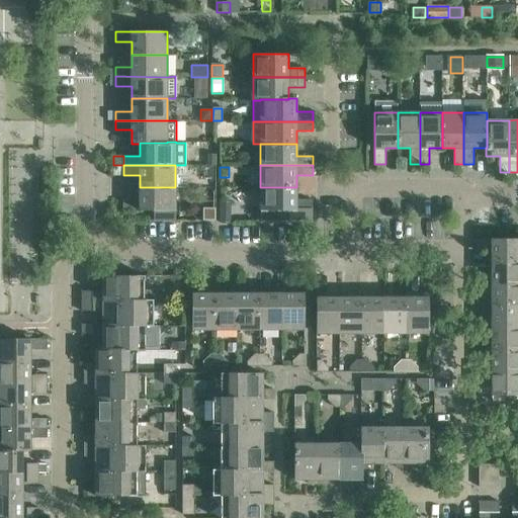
[(175,187),(140,187),(140,200),(123,200),(123,210),(176,210),(175,187)]
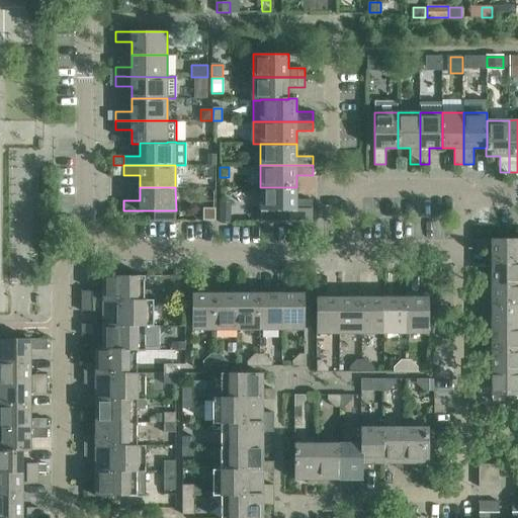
[(296,187),(260,187),(260,210),(261,210),(261,223),(313,223),(313,199),(296,199),(296,187)]
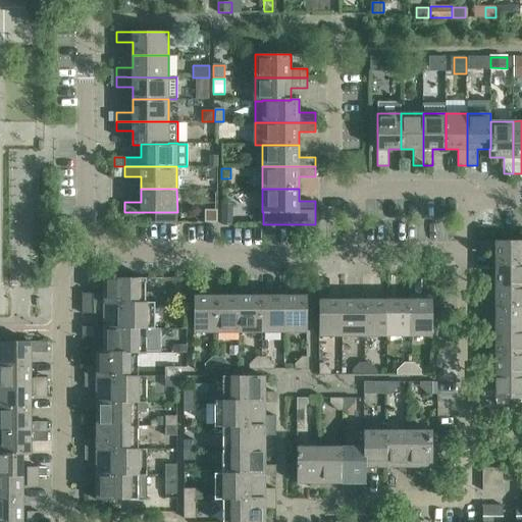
[(231,204),(222,204),(222,220),(231,220),(231,204)]
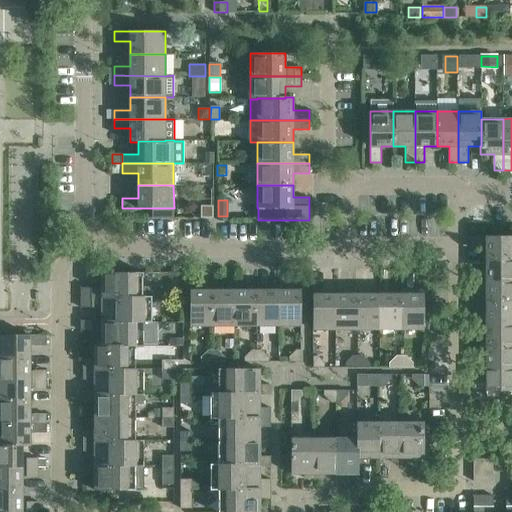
[(213,206),(200,206),(200,218),(213,218),(213,206)]
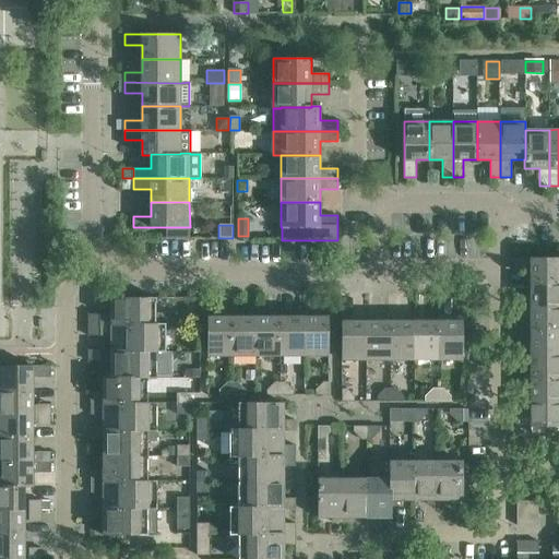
[(531,270),(531,283),(558,282),(558,258),(513,258),(513,270),(531,270)]
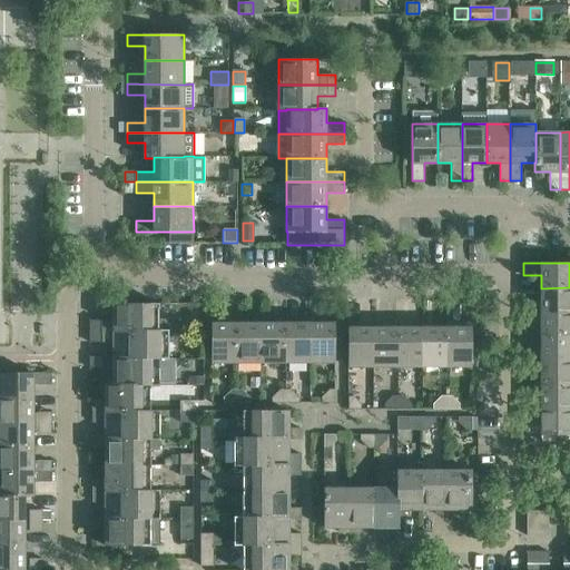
[(523,302),(523,313),(569,312),(569,287),(541,288),(541,302),(523,302)]
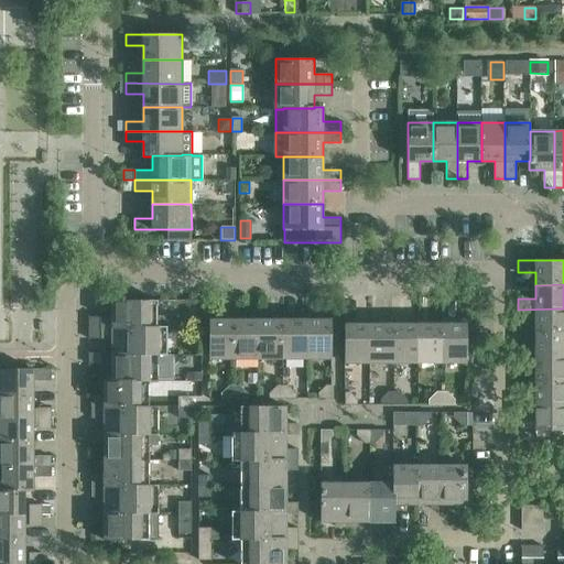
[(112,364),(112,380),(150,381),(159,381),(159,355),(167,355),(167,326),(159,326),(159,300),(112,300),(112,317),(88,317),(88,338),(112,338),(112,353),(88,353),(88,364),(112,364)]
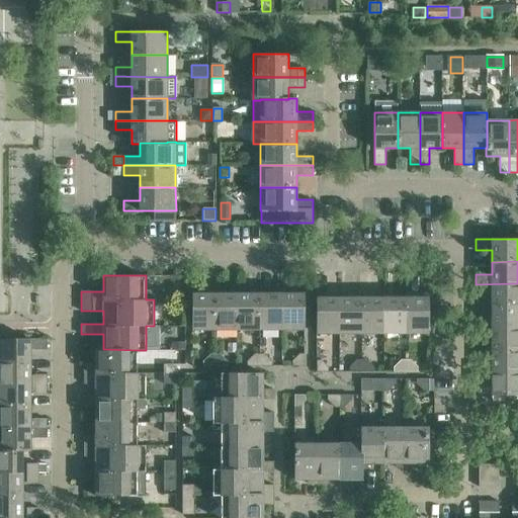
[(492,307),(517,306),(517,283),(476,284),(476,293),(492,293),(492,307)]
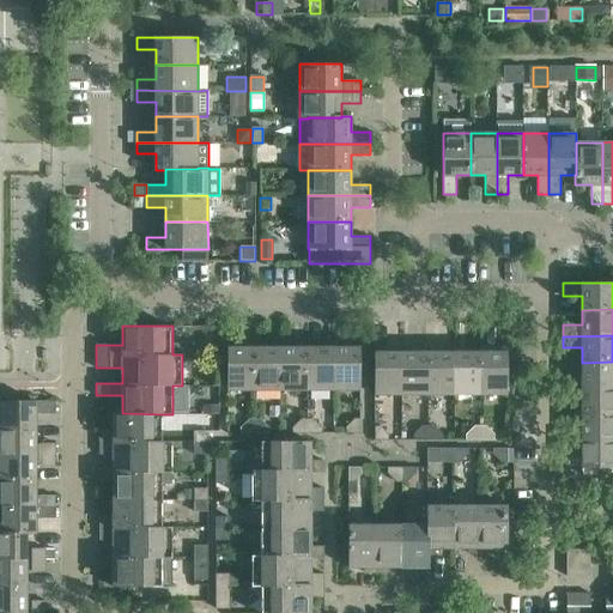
[(228,390),(255,390),(255,347),(238,347),(235,344),(228,344),(228,390)]
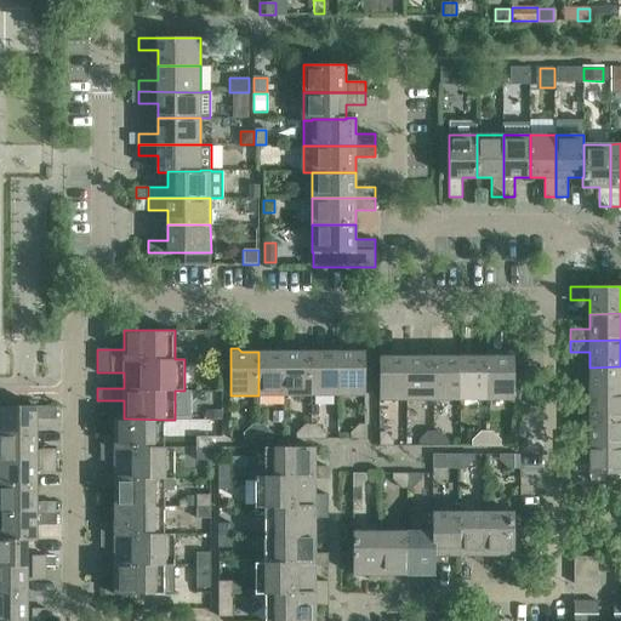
[(258,396),(285,396),(285,348),(279,348),(275,352),(258,352),(258,396)]
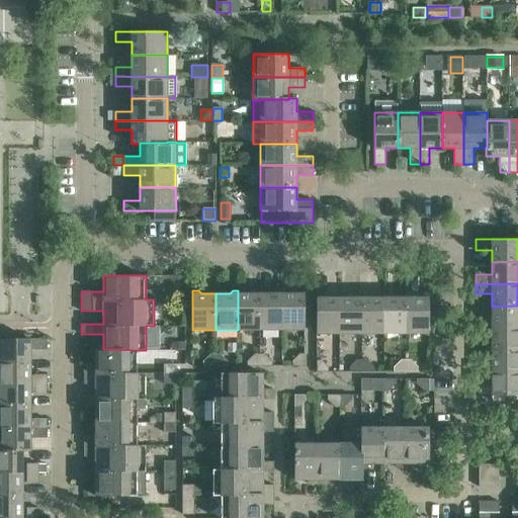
[(238,290),(238,330),(260,330),(259,293),(245,293),(242,290),(238,290)]
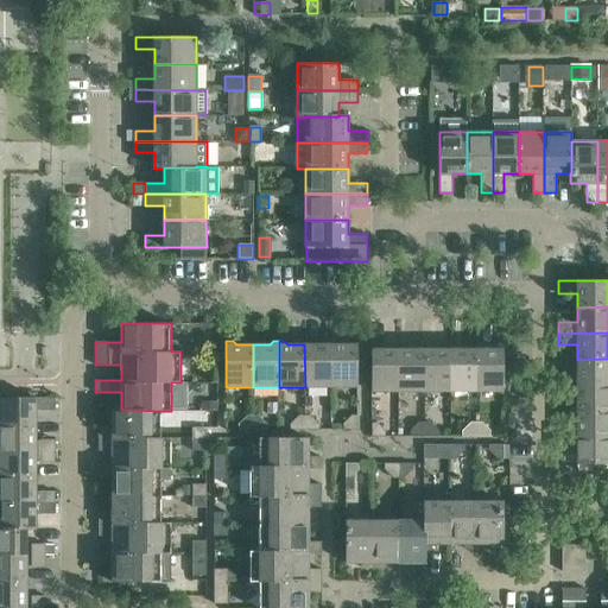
[(322,344),(304,344),(305,387),(330,387),(330,341),(325,341),(322,344)]
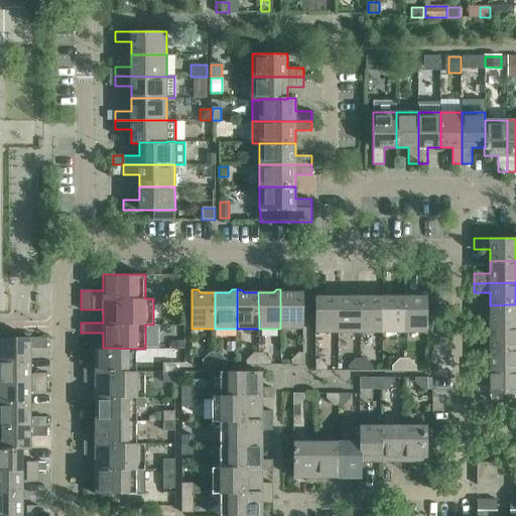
[(285,289),(280,289),(280,329),(303,329),(303,292),(288,292),(285,289)]
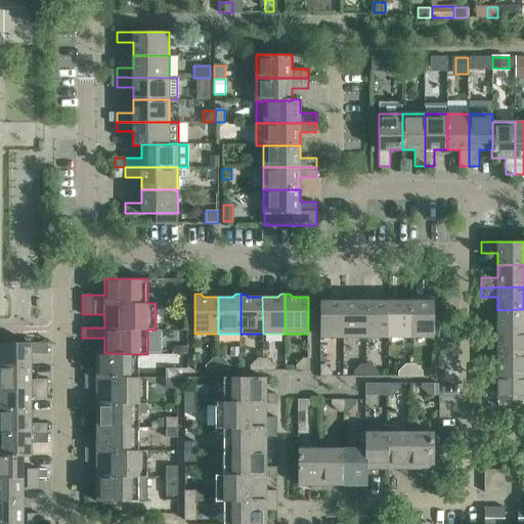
[(344,338),(344,298),(339,298),(336,301),(320,301),(320,338),(344,338)]
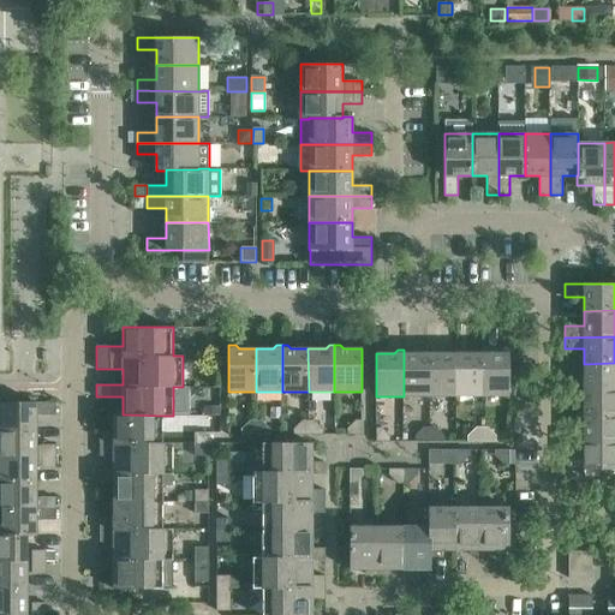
[(408,350),(404,350),(404,396),(429,395),(430,353),(412,353),(408,350)]
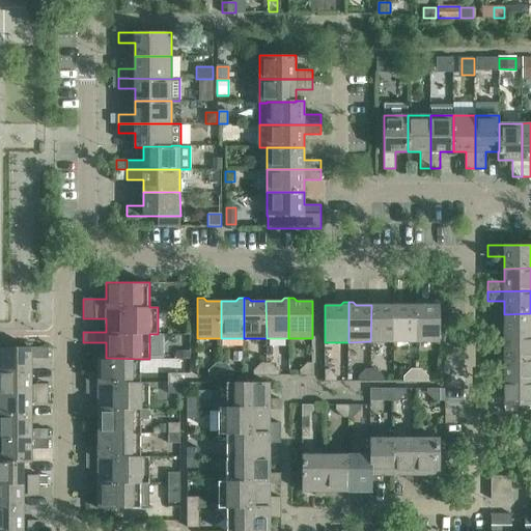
[(386,305),(371,305),(370,341),(393,341),(393,302),(389,302),(386,305)]
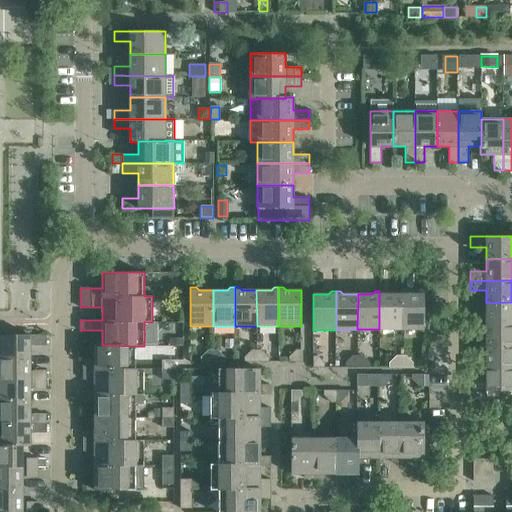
[(384,291),(379,291),(379,329),(401,329),(401,294),(387,294),(384,291)]
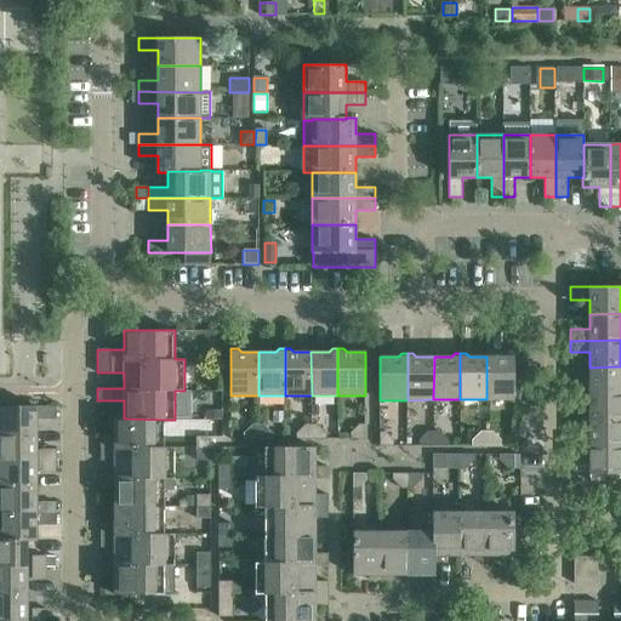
[(503,357),(486,357),(486,399),(514,399),(514,353),(507,353),(503,357)]
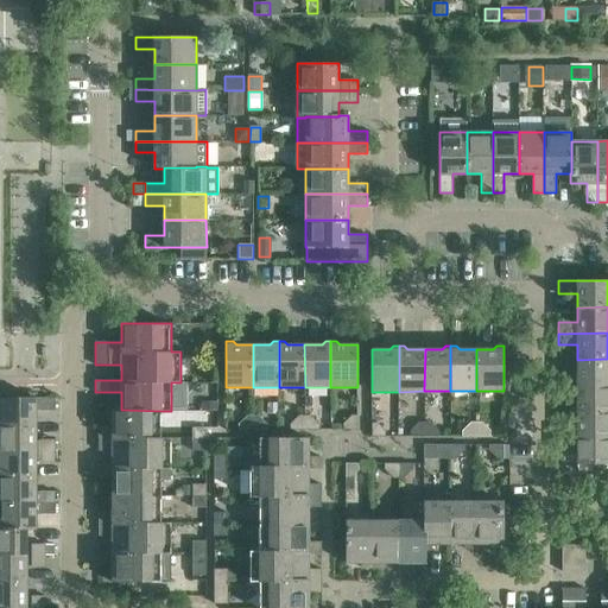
[(558,374),(558,386),(607,385),(607,359),(577,360),(577,374),(558,374)]
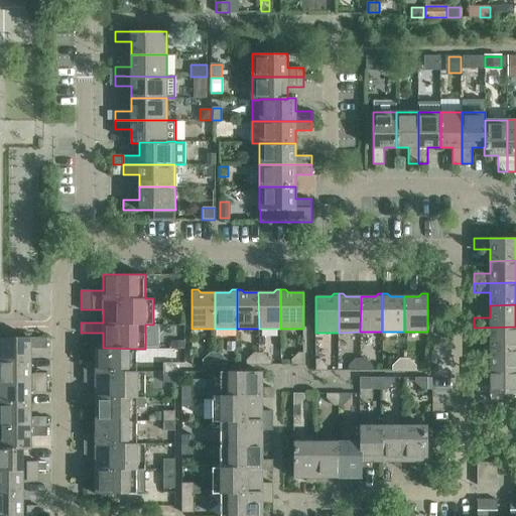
[(490,337),(490,349),(515,349),(515,327),(474,328),(474,337),(490,337)]
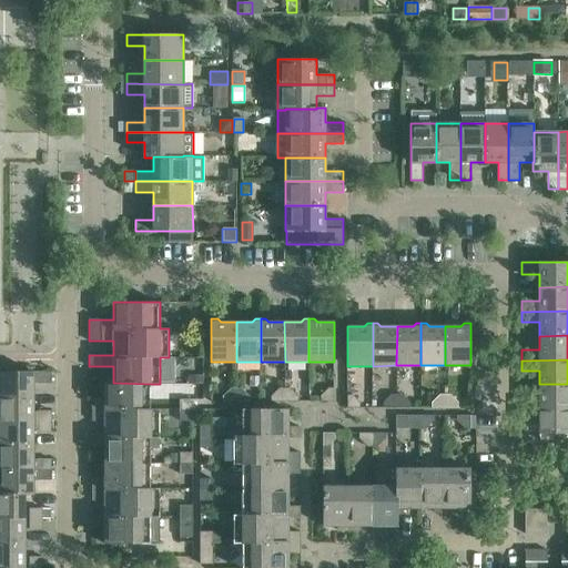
[(0,371),(0,396),(33,397),(33,383),(51,383),(51,372),(0,371)]
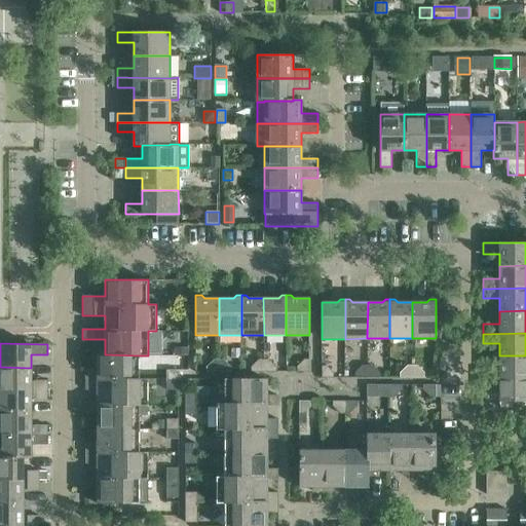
[(97,413),(97,428),(140,428),(140,416),(148,416),(148,379),(140,379),(140,355),(105,354),(102,354),(102,370),(85,370),(85,389),(97,389),(97,404),(85,404),(85,413),(97,413)]
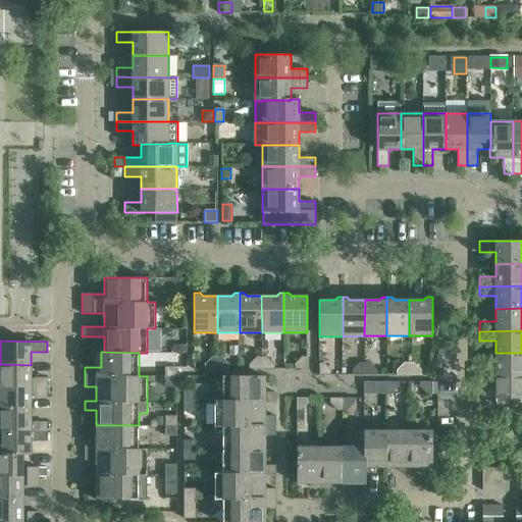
[(479,375),(521,374),(521,353),(496,353),(496,366),(479,366),(479,375)]
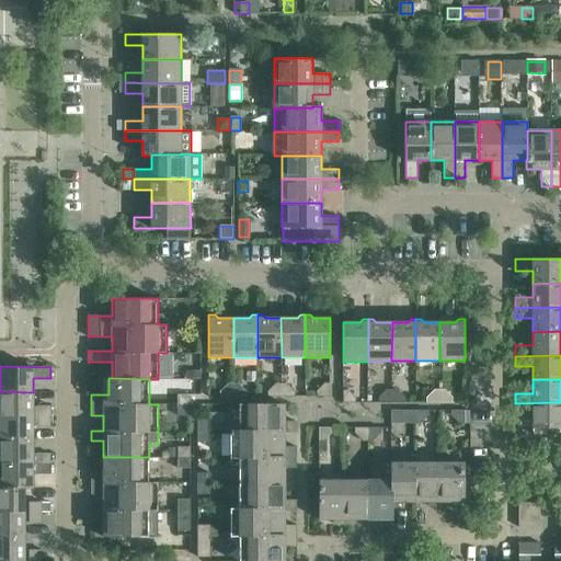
[(233,397),(233,384),(228,384),(220,391),(220,397),(233,397)]
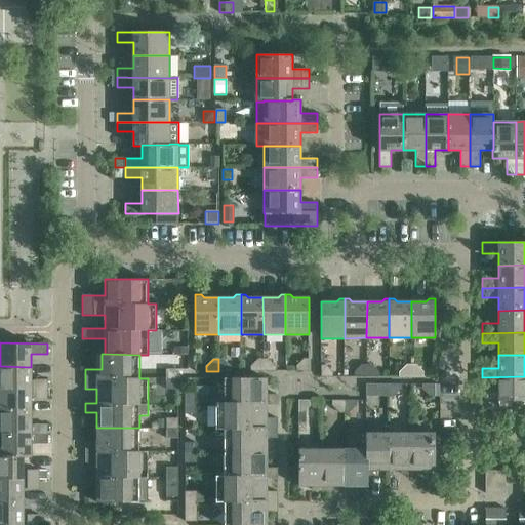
[(224,359),(218,359),(218,371),(231,371),(231,366),(224,359)]
